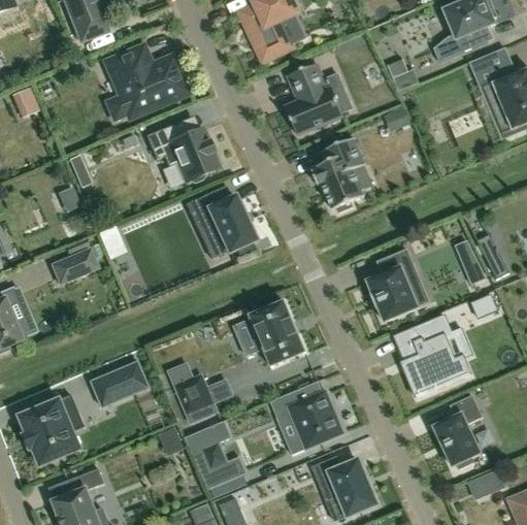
[(0,10),(12,5),(10,0),(0,0),(0,10)]
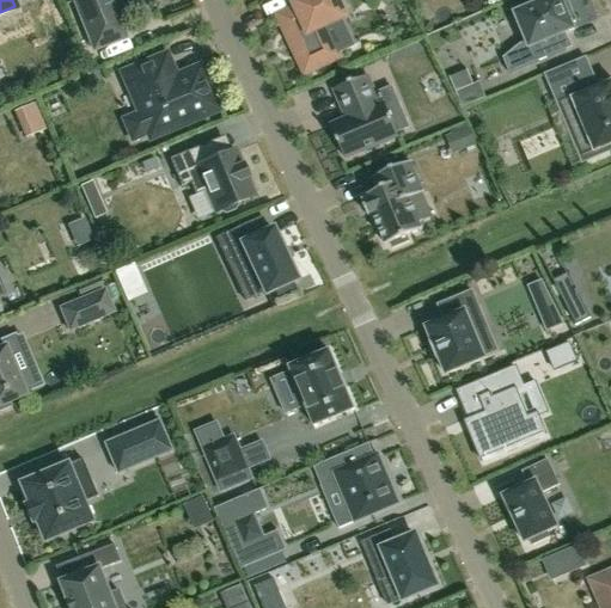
[(74,0),(93,44),(120,35),(122,38),(127,36),(111,0),(74,0)]
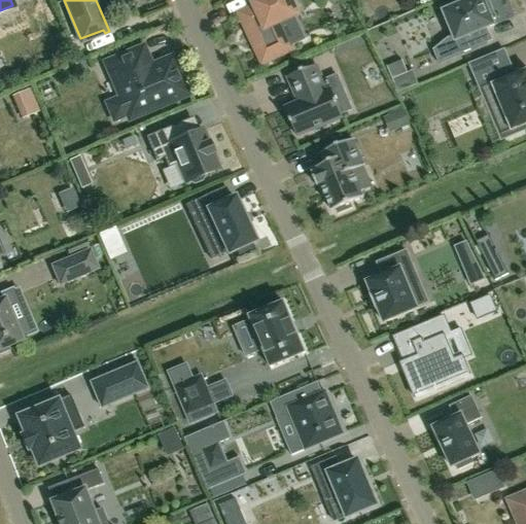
[(256,5),(241,12),(249,30),(248,31),(249,32),(251,31),(254,38),(252,39),(253,40),(263,59),(289,46),(288,43),(303,37),(291,12),(294,11),(288,0),(253,0),(256,5)]
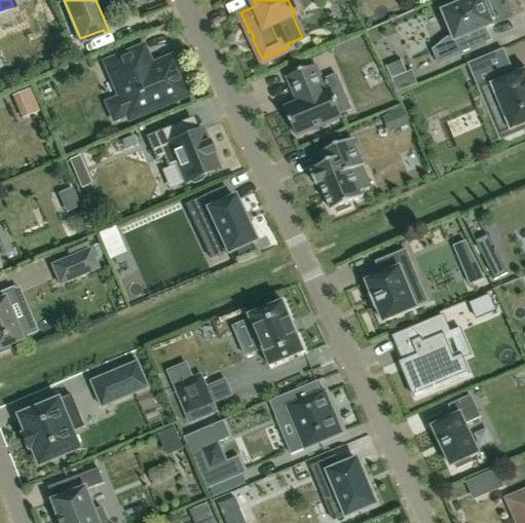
[(483,26),(485,26),(492,23),(490,19),(495,16),(488,0),(458,0),(456,1),(457,3),(443,9),(452,31),(430,47),(437,61),(486,40),(482,31),(483,26)]
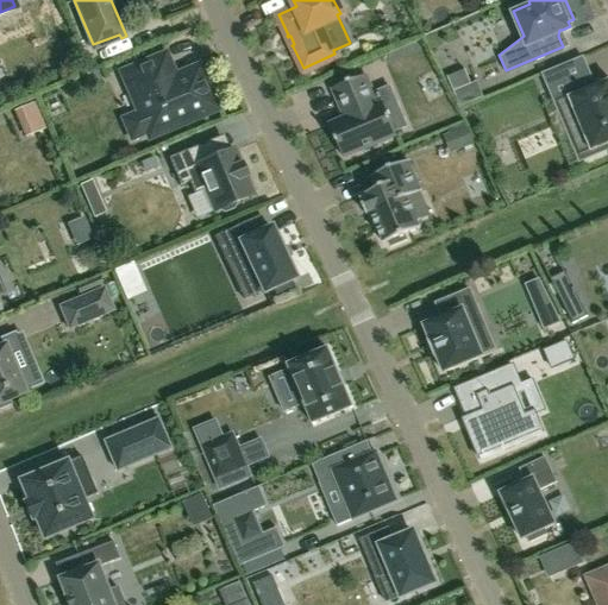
[(165,49),(118,69),(135,109),(120,115),(130,138),(144,132),(146,138),(218,108),(199,61),(174,70),(165,49)]
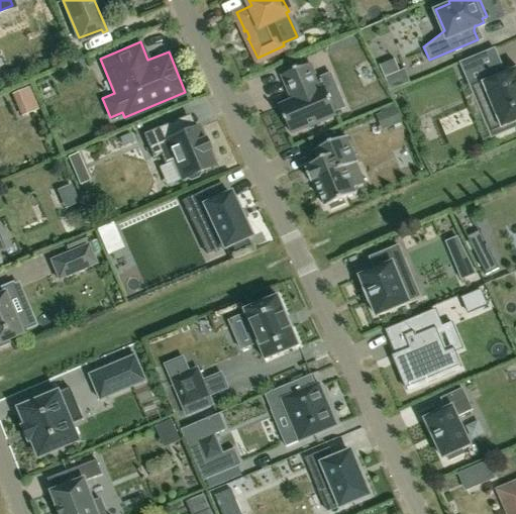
[(489,113),(497,132),(515,124),(514,121),(515,120),(515,67),(505,72),(493,46),(459,61),(465,73),(479,67),(484,78),(476,81),(484,99),(489,97),(495,111),(489,113)]
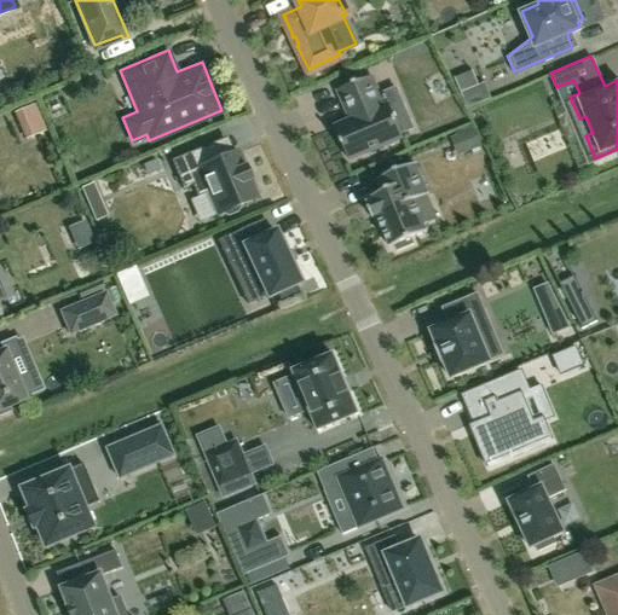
[(454,76),(460,91),(477,83),(471,69),(454,76)]
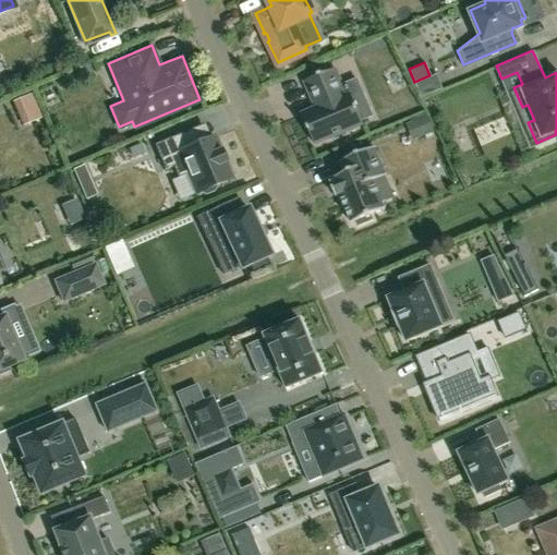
[(362,121),(360,118),(350,93),(344,95),(334,68),(304,80),(316,107),(301,112),(314,142),(331,134),(334,137),(347,133),(344,129),(362,121)]
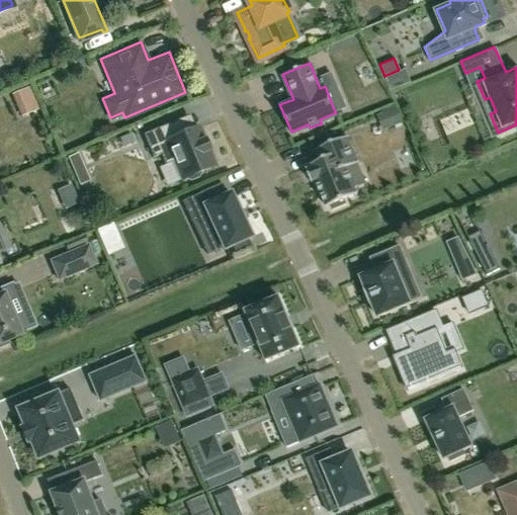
[(20,108),(33,102),(26,85),(13,91),(20,108)]
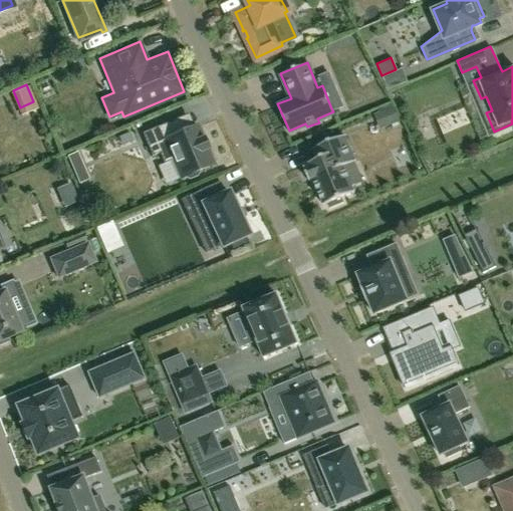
[(177,129),(172,118),(142,132),(151,155),(159,151),(163,162),(172,158),(180,177),(183,175),(189,177),(196,174),(198,169),(213,163),(207,148),(207,147),(207,146),(206,147),(203,138),(203,137),(202,137),(197,123),(181,130),(177,129)]
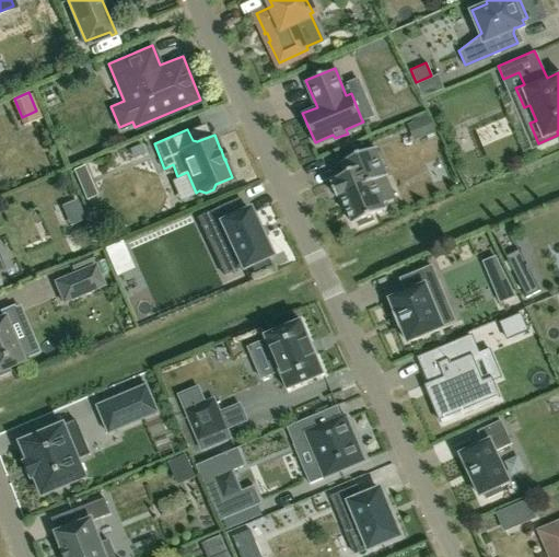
[(385,208),(382,200),(373,180),(386,174),(374,146),(340,160),(346,172),(333,177),(335,182),(330,183),(336,195),(340,194),(351,221),(356,220),(358,225),(373,219),(371,213),(385,208)]
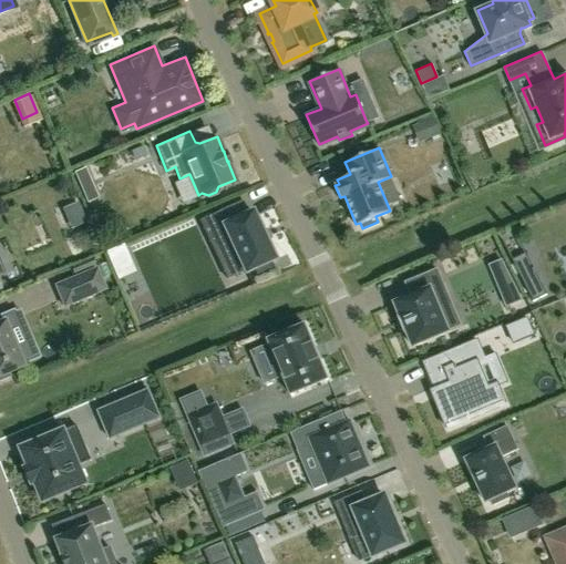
[(84,165),(73,171),(79,182),(89,177),(84,165)]
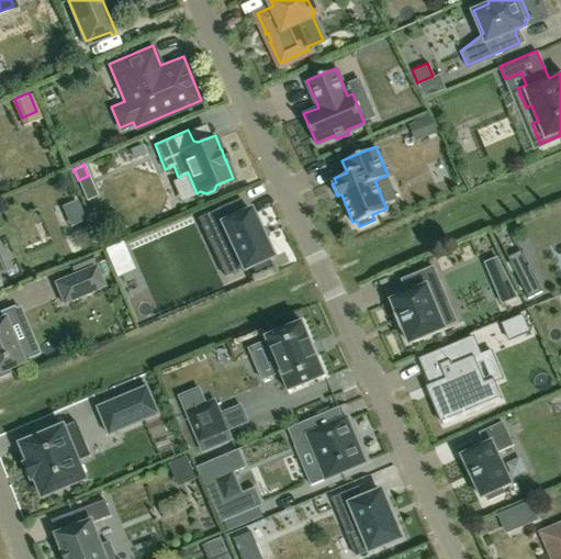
[(221,205),(197,216),(208,239),(224,232),(240,267),(242,269),(251,265),(254,269),(269,261),(267,257),(271,255),(262,236),(264,236),(258,225),(257,225),(249,207),(245,209),(226,217),(221,205)]
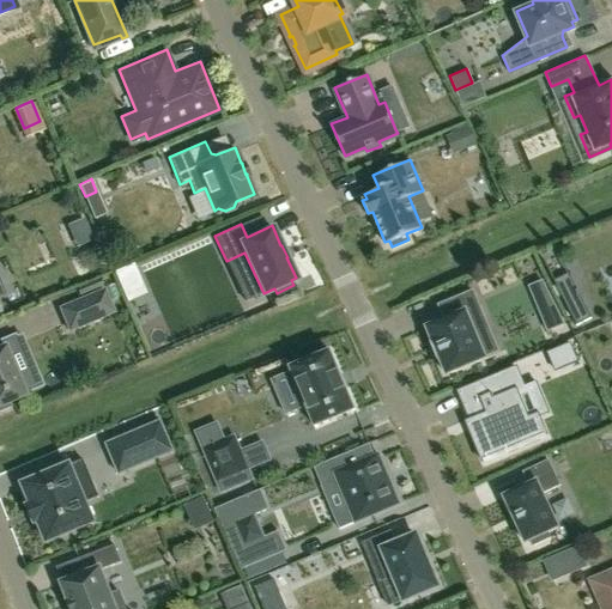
[(135,275),(129,261),(113,268),(119,282),(135,275)]
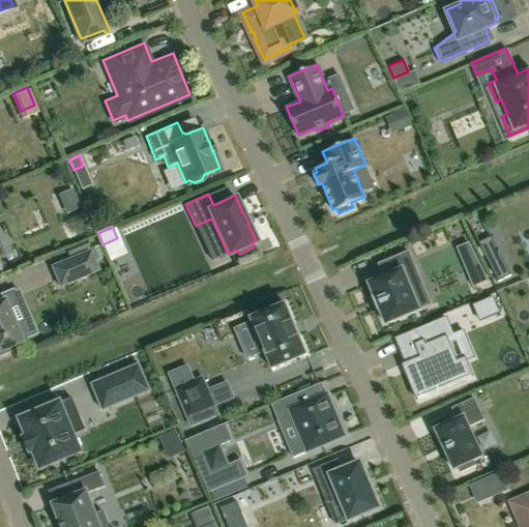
[(464,263),(476,258),(468,241),(457,245),(464,263)]
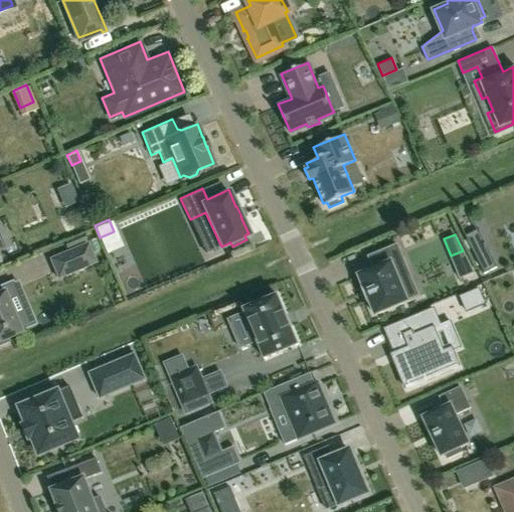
[(95,261),(87,241),(49,258),(57,276),(95,261)]
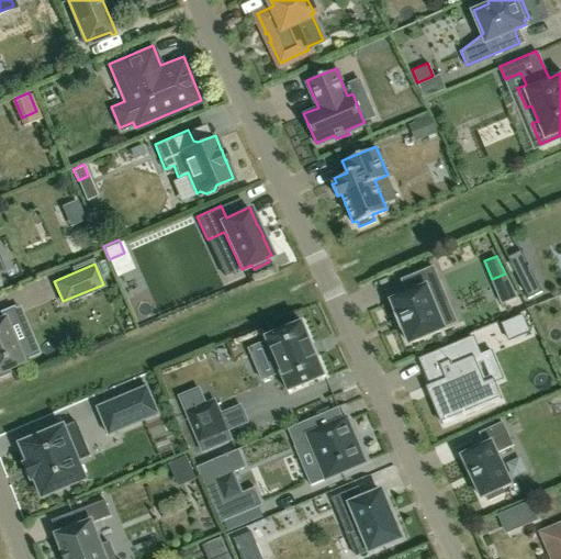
[(528,265),(514,271),(527,297),(541,290),(536,280),(535,281),(529,269),(531,268),(529,264),(528,265)]
